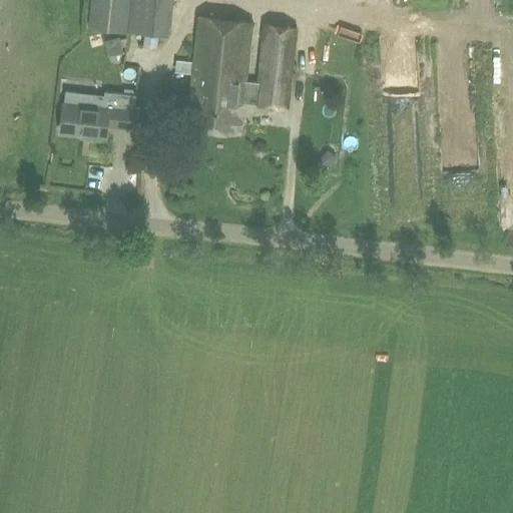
[(168,37),(172,0),(132,0),(129,32),(168,37)]
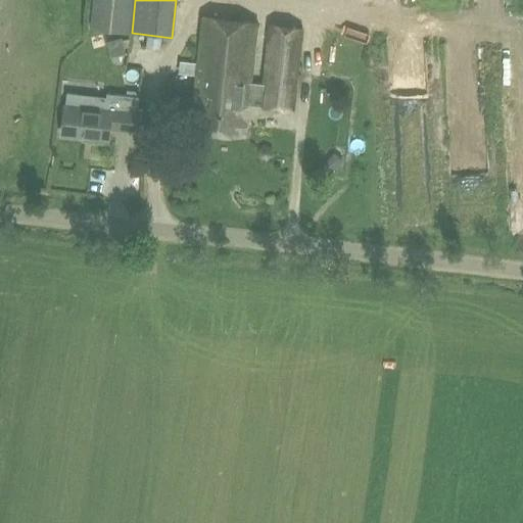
[(248,106),(260,107),(262,90),(249,89),(256,22),(203,17),(191,131),(245,137),(248,106)]
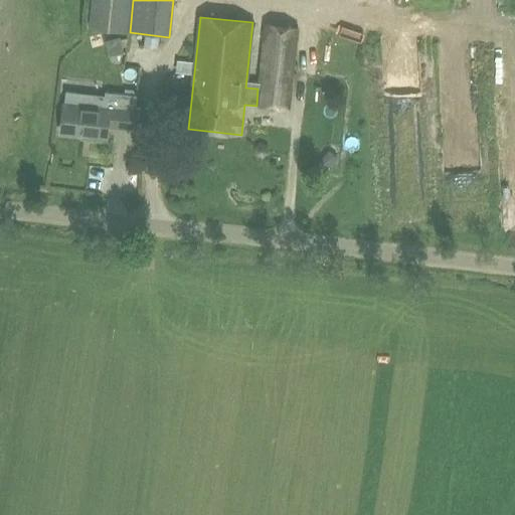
[(298,27),(266,23),(258,89),(256,106),(289,109),(298,27)]
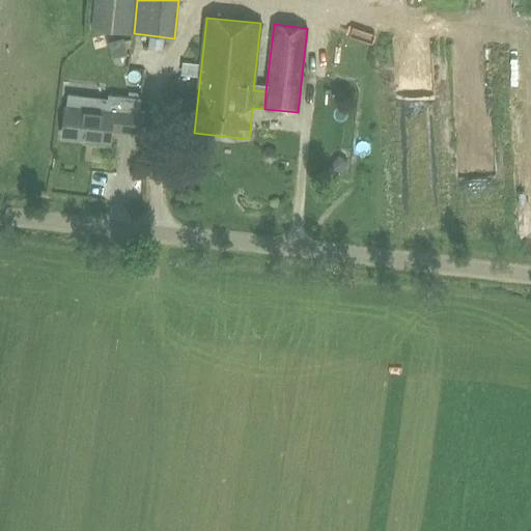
[(141,100),(108,95),(106,110),(81,107),(78,96),(67,94),(62,136),(93,140),(93,144),(109,146),(111,132),(137,135),(141,100)]
